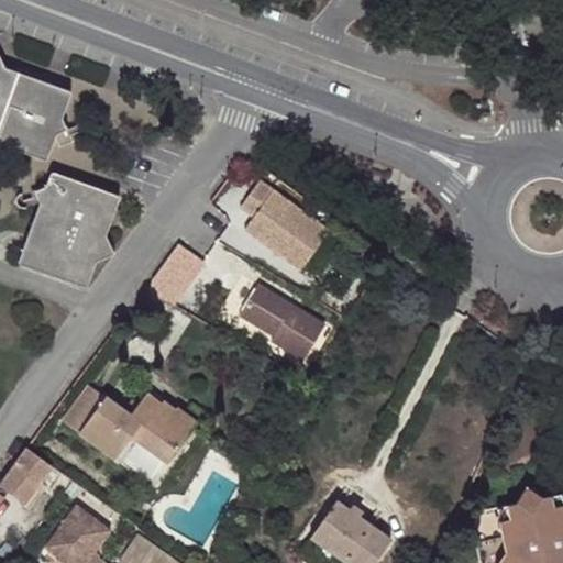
[(0,139),(44,156),(52,135),(59,112),(68,87),(3,62),(0,55),(0,139)]
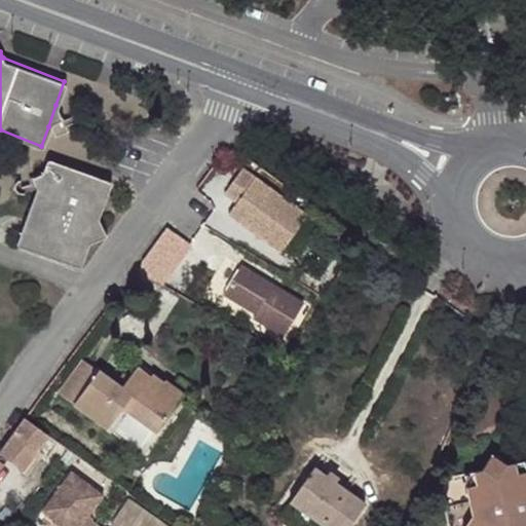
[(55,105),(48,126),(54,134),(69,127),(69,126),(67,124),(65,122),(65,119),(55,105)]
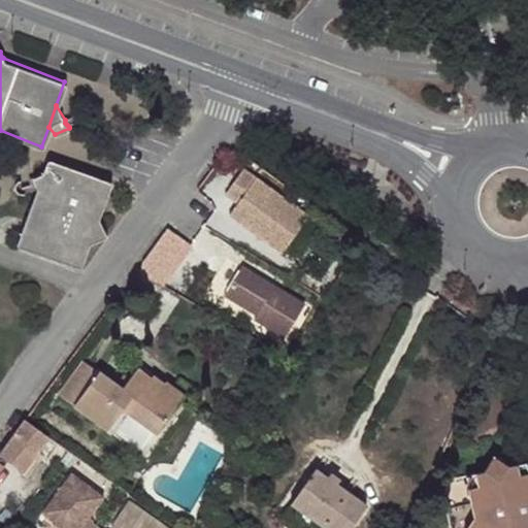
[(69,127),(69,128),(72,129),(75,129),(77,128),(79,126),(81,124),(83,122),(81,119),(81,116),(79,113),(77,112),(74,111),(72,111),(69,112),(67,114),(66,117),(65,120),(65,123),(67,125),(69,127)]
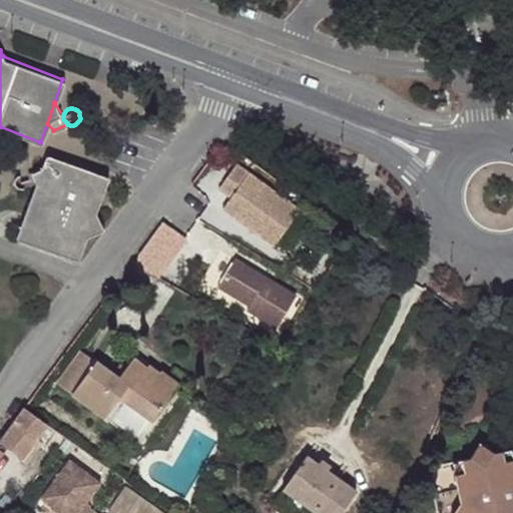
[(94,212),(107,176),(45,152),(39,168),(32,187),(15,235),(76,259),(85,237),(101,230),(94,212)]
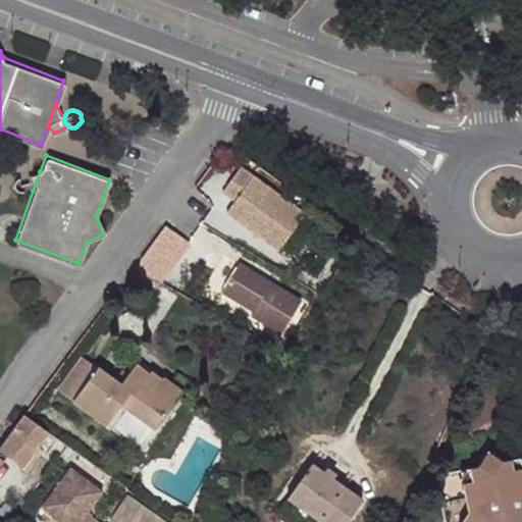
[(277,250),(304,213),(240,166),(221,192),(233,200),(225,212),(277,250)]
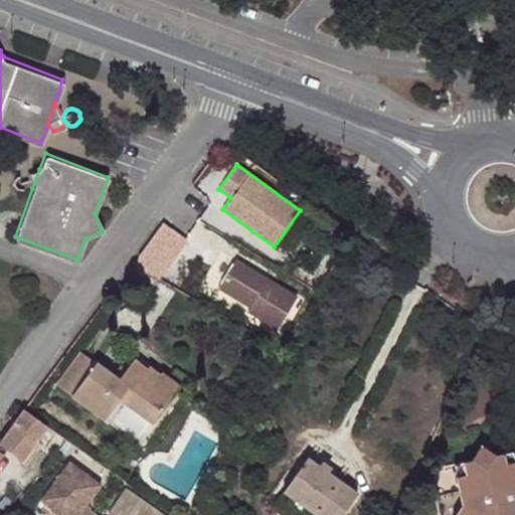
[(25,186),(25,189),(32,188),(39,169),(17,177),(19,178),(21,179),(23,181),(25,183),(25,186)]
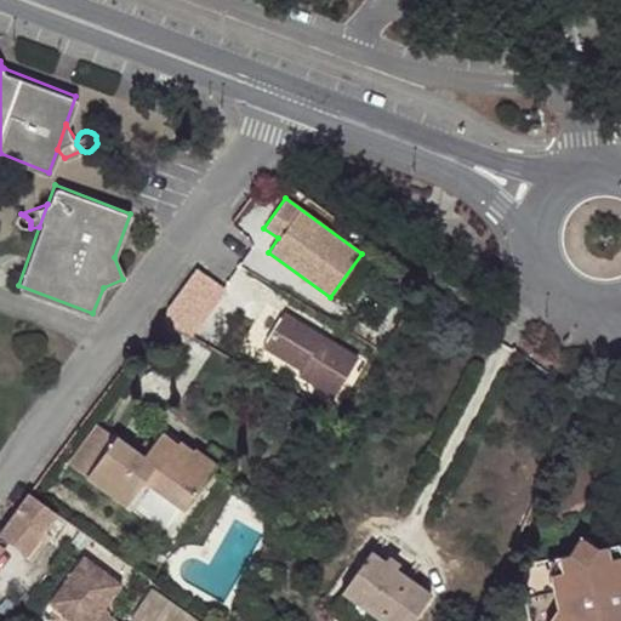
[(23,215),(21,214),(17,215),(13,216),(12,218),(10,221),(10,224),(10,228),(12,231),(15,233),(17,234),(21,235),(23,234),(27,233),(29,231),(30,228),(30,224),(30,221),(28,218),(26,216),(23,215)]
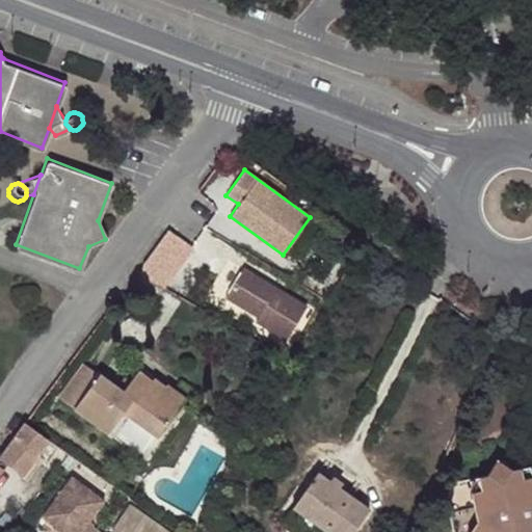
[(168,230),(143,263),(140,275),(162,289),(193,248),(168,230)]
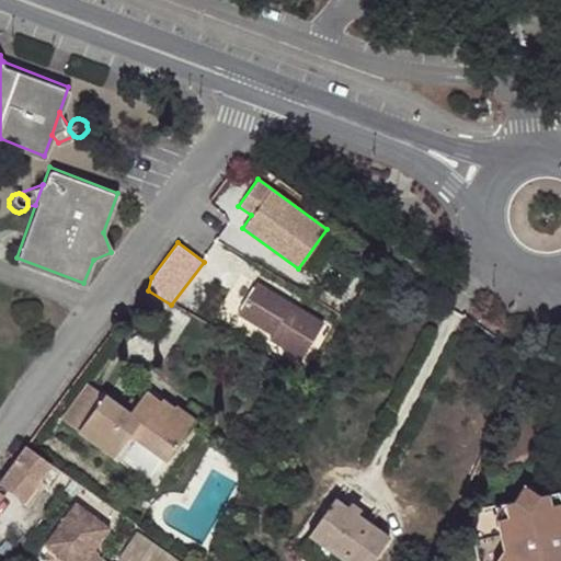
[(300,358),(322,323),(255,283),(237,313),(272,334),(268,339),(300,358)]
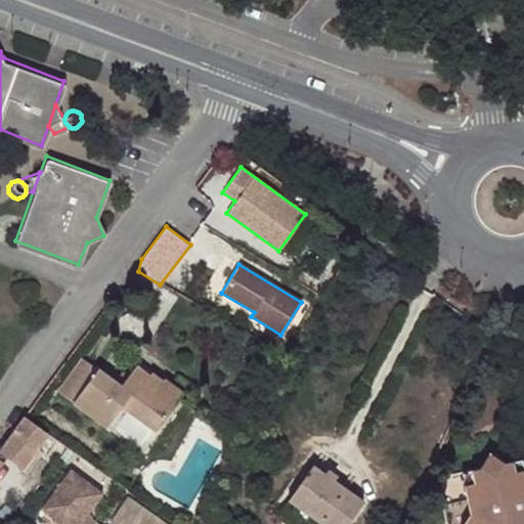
[(160,285),(138,271),(133,285),(150,297),(160,285)]
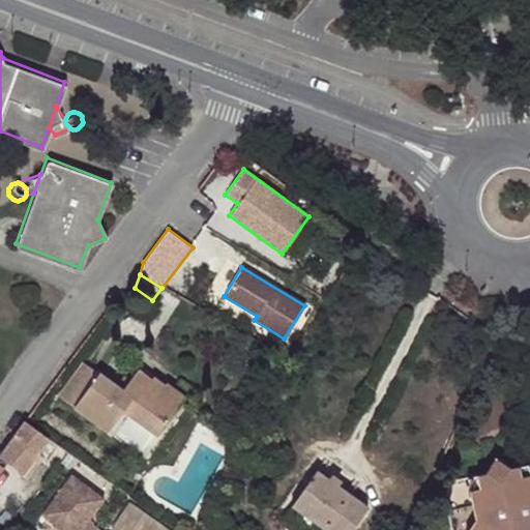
[(123,389),(85,360),(60,393),(110,429),(123,409),(128,413),(157,434),(189,387),(178,379),(172,387),(167,383),(164,386),(153,378),(151,381),(137,371),(123,389)]
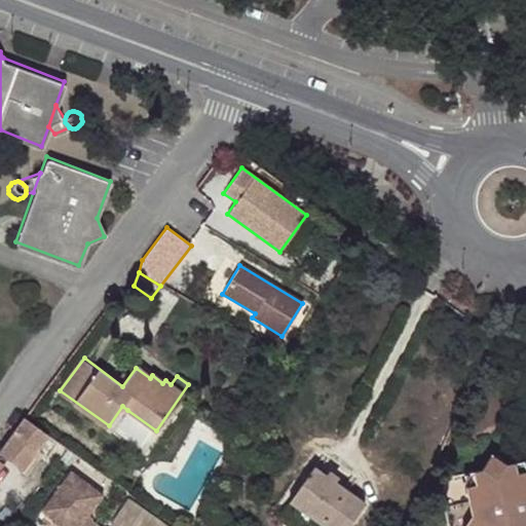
[(127,410),(122,406),(109,425),(114,429),(127,410)]
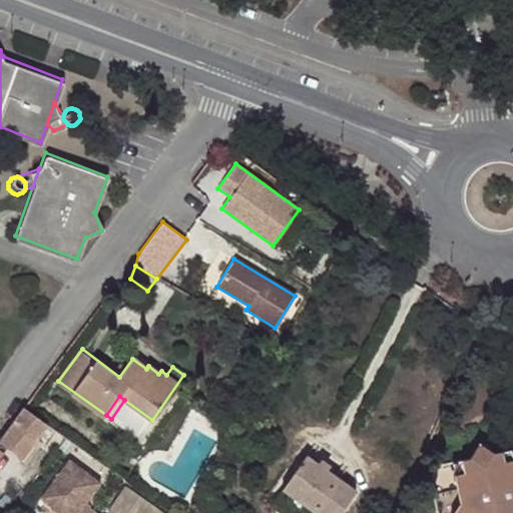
[(0,446),(20,461),(46,425),(23,408),(0,438),(0,446)]
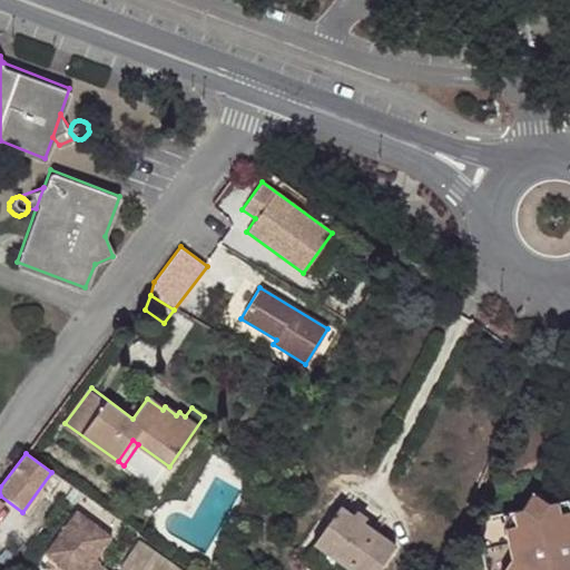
[(569,569),(569,520),(566,501),(549,504),(529,493),(518,510),(501,514),(510,557),(502,569),(569,569)]
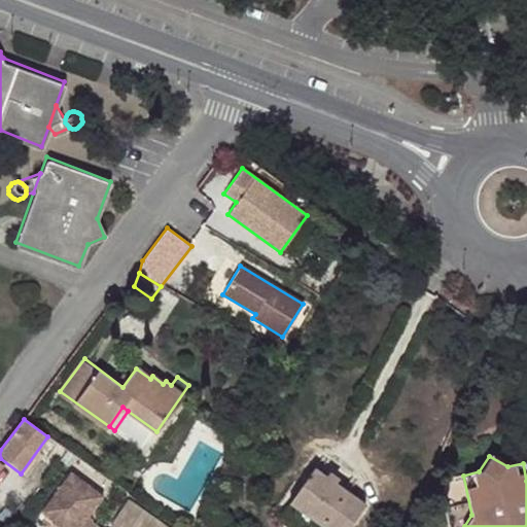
[(313,469),(290,502),(323,525),(325,526),(349,526),(364,505),(313,469)]
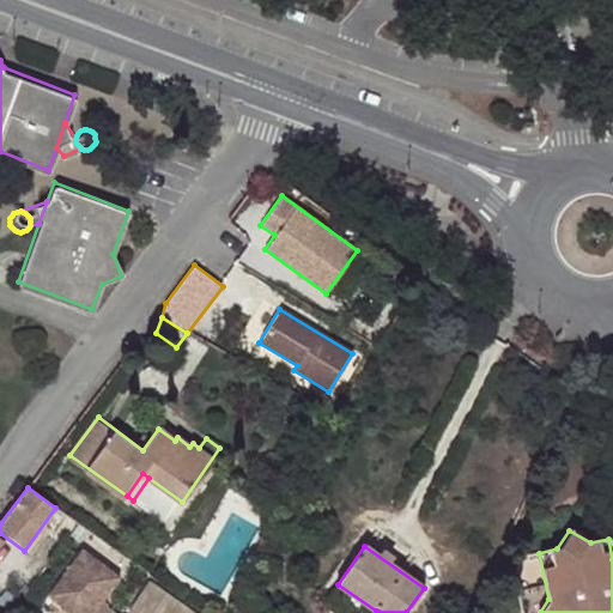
[(115,612),(101,601),(120,577),(83,550),(48,594),(72,612),(115,612)]
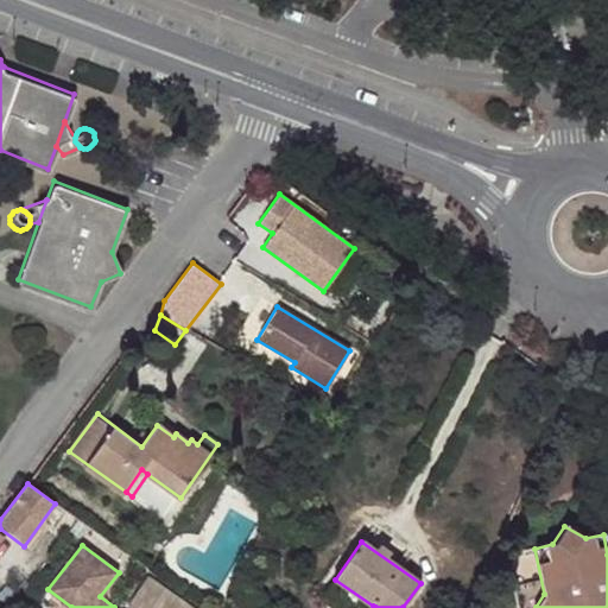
[(194,607),(150,576),(130,605),(134,607),(194,607)]
